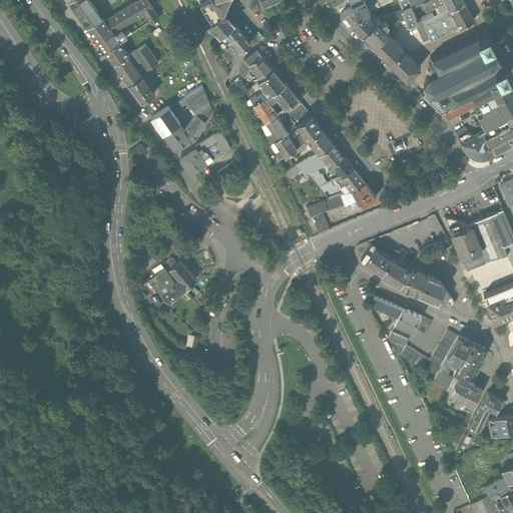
[(73,0),(68,3),(87,30),(95,25),(102,20),(90,3),(87,0),(73,0)]
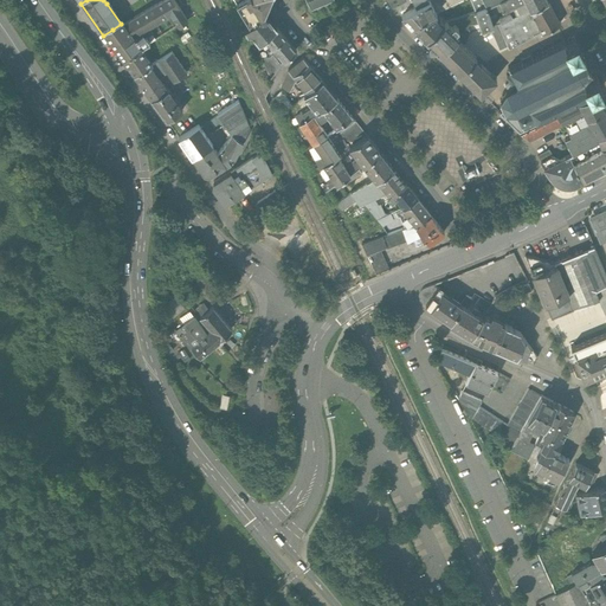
[(179,11),(172,0),(168,0),(131,24),(136,31),(135,31),(139,36),(171,15),(179,28),(187,23),(179,10),(179,11)]
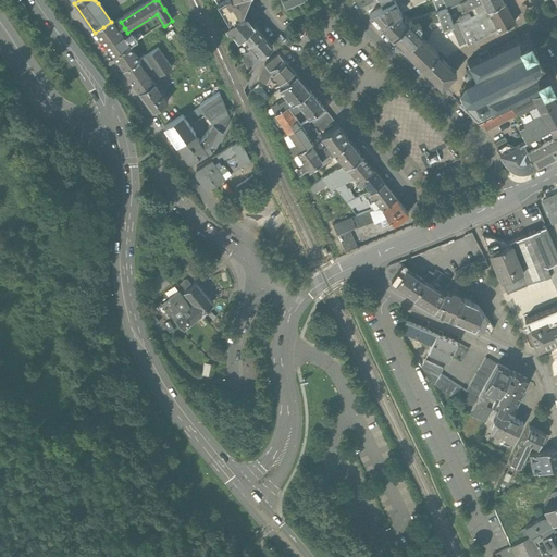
[(227,0),(218,3),(230,23),(243,13),(248,0),(227,0)]
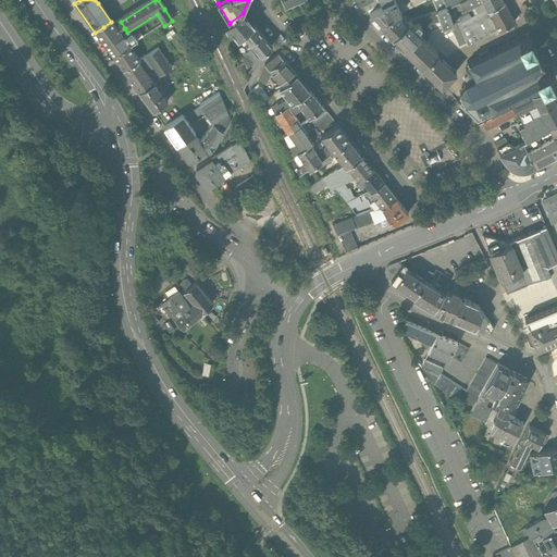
[(293,17),(299,12),(295,3),(294,3),(292,0),(285,3),(287,8),(293,17)]
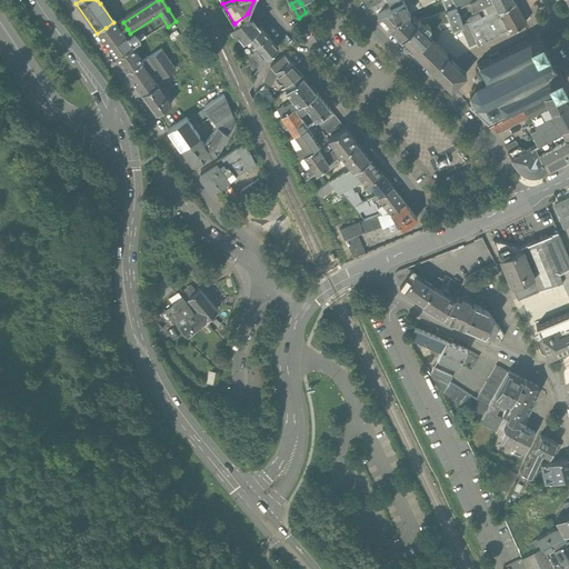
[(377,15),(390,5),(388,0),(385,0),(381,2),(379,0),(373,0),(368,3),(377,15)]
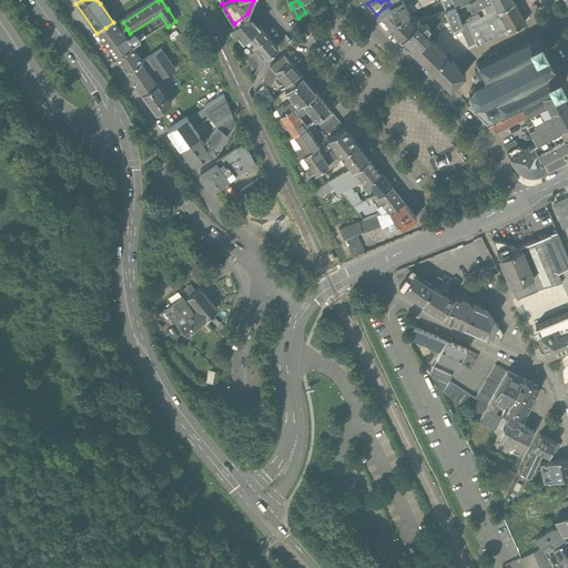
[(409,12),(403,0),(399,0),(391,4),(389,4),(376,14),(385,24),(405,14),(409,12)]
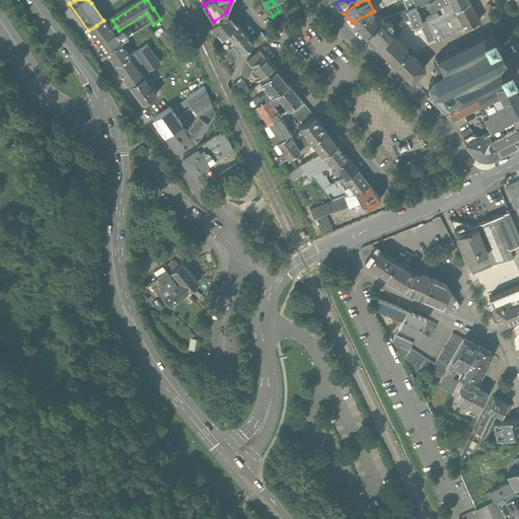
[(368,0),(374,11),(397,0),(368,0)]
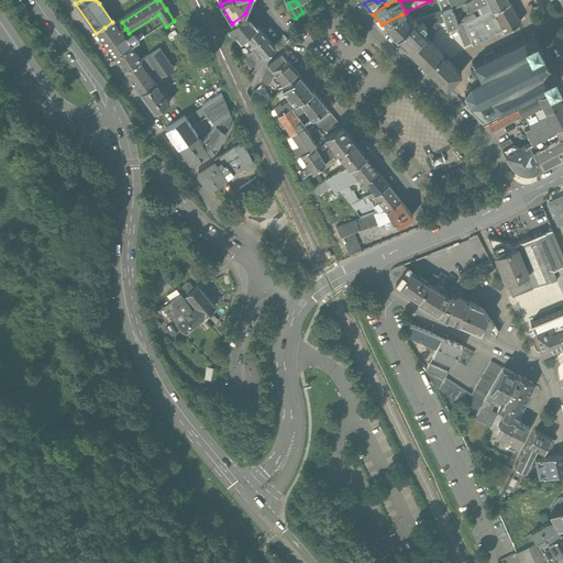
[(437,0),(442,12),(452,7),(449,0),(437,0)]
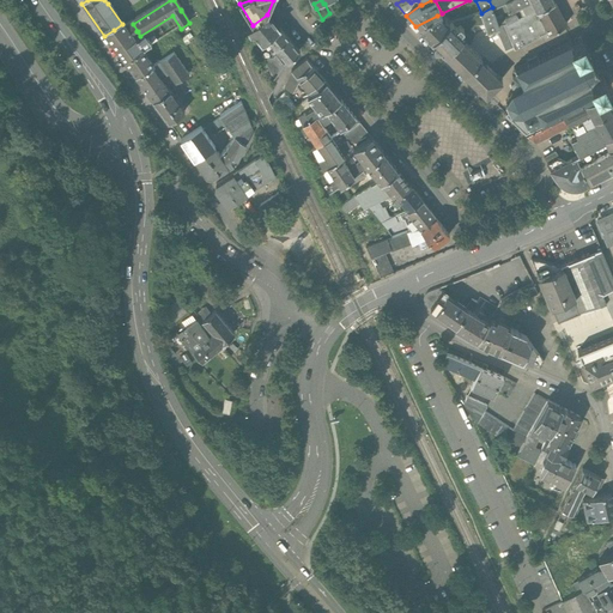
[(536,10),(554,1),(553,0),(505,0),(492,7),(481,13),(480,13),(484,24),(486,31),(496,29),(499,28),(495,16),(502,13),(527,0),(530,0),(533,1),(515,11),(516,13),(519,18),(536,10)]
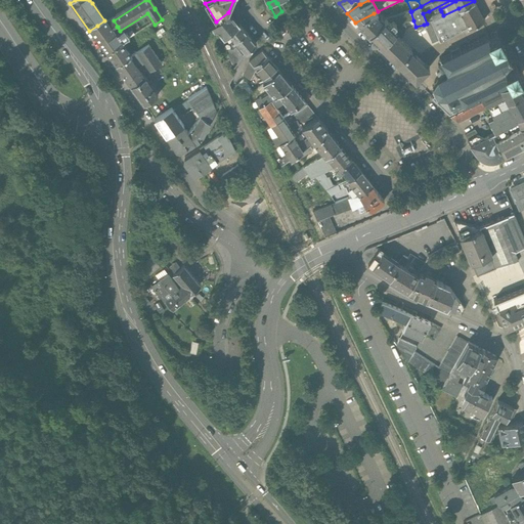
[(474,1),(459,8),(462,14),(465,19),(466,23),(462,24),(461,24),(449,30),(452,37),(469,29),(469,28),(484,20),(474,1)]
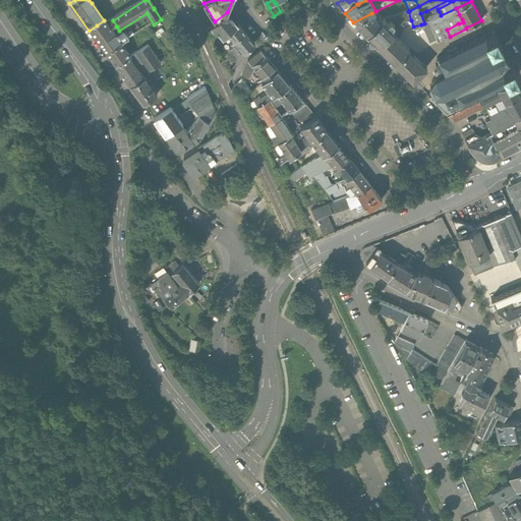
[(457,21),(462,19),(459,14),(456,8),(441,15),(431,20),(428,21),(437,41),(438,43),(450,37),(447,30),(458,23),(457,21)]
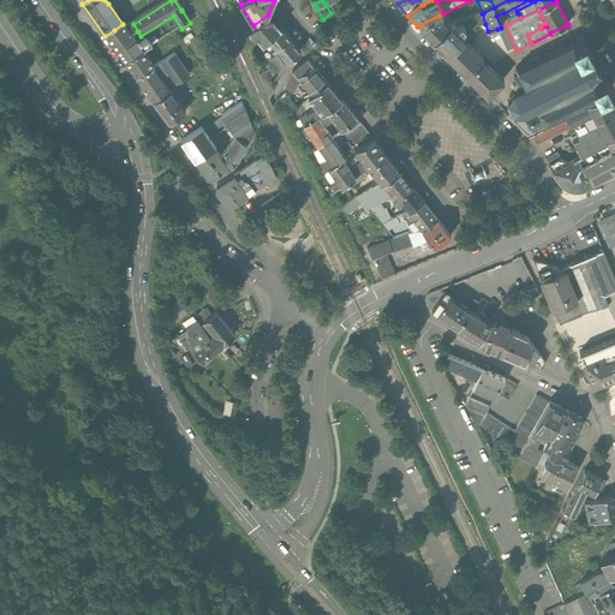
[(485,24),(482,13),(452,23),(451,24),(433,42),(447,55),(463,40),(466,36),(476,34),(477,31),(476,27),(485,24)]
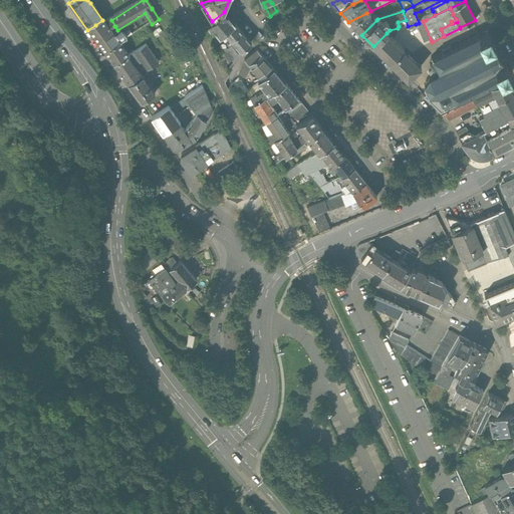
[(435,15),(433,11),(424,15),(426,20),(435,15)]
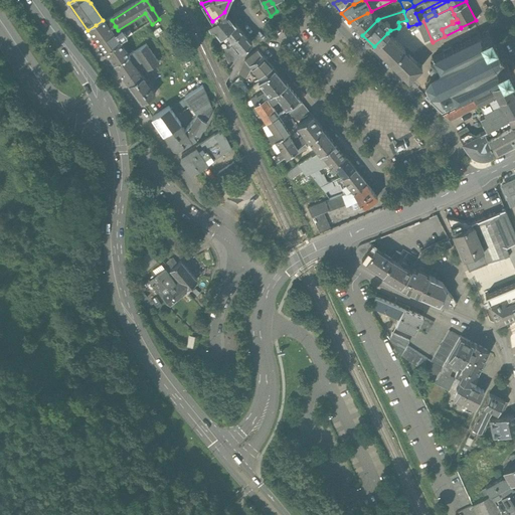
[(224,32),(234,24),(224,12),(212,21),(207,24),(210,30),(214,27),(220,36),(224,32)]
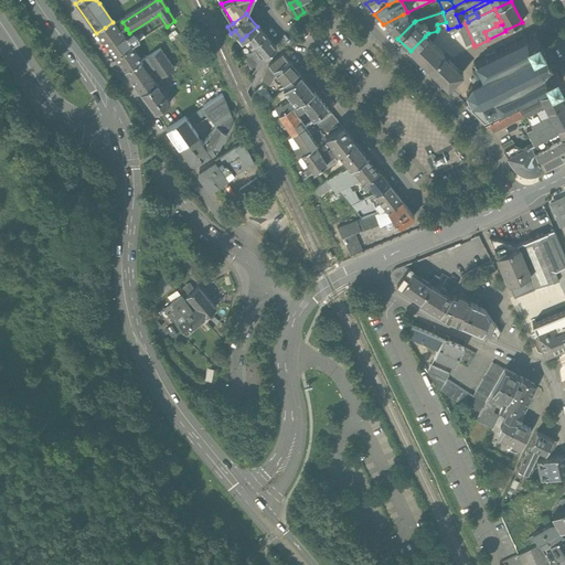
[(397,39),(414,22),(411,18),(408,20),(403,14),(383,24),(397,39)]
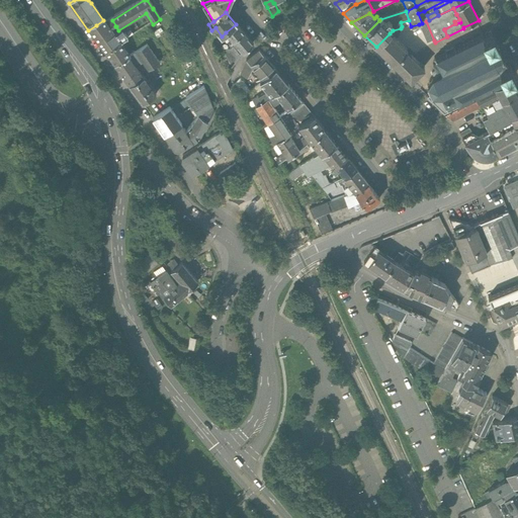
[(103,20),(96,25),(88,30),(106,55),(120,46),(120,45),(128,39),(125,35),(117,40),(110,30),(115,26),(116,26),(112,20),(106,24),(103,20)]
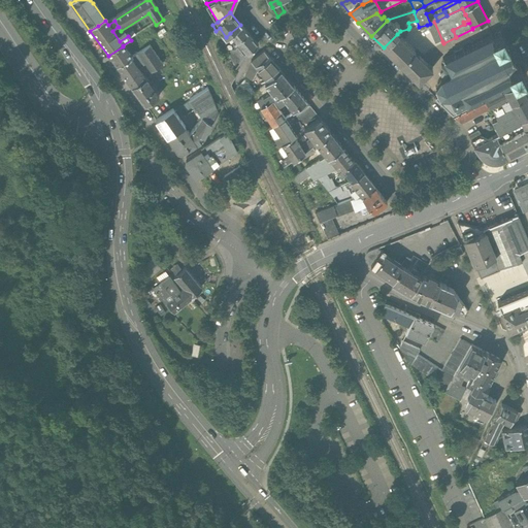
[(442,41),(434,22),(430,24),(427,25),(434,40),(435,44),(442,41)]
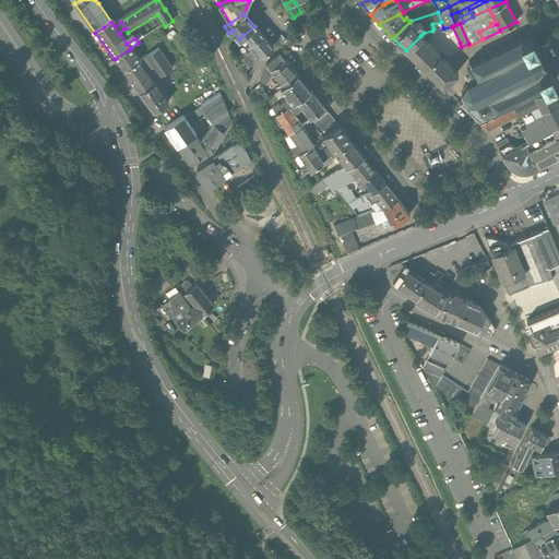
[(262,57),(273,47),(254,26),(244,35),(262,57)]
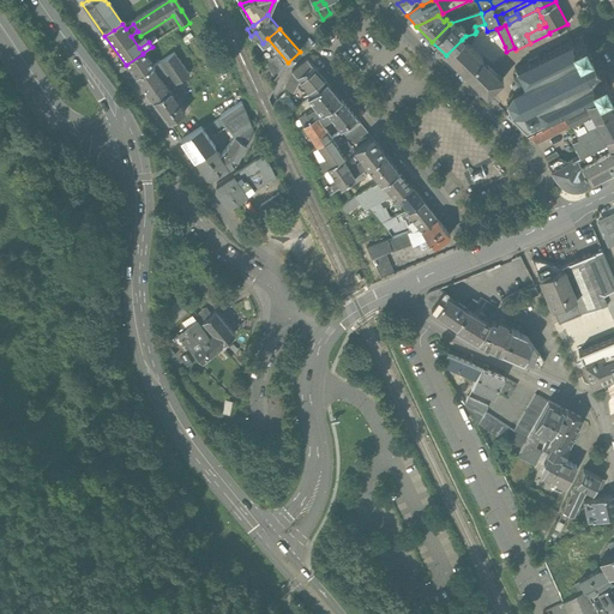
[(506,116),(527,136),(545,126),(543,125),(545,121),(555,116),(557,120),(559,119),(557,115),(565,112),(567,115),(569,114),(567,110),(576,106),(578,109),(579,108),(578,104),(587,101),(588,103),(590,103),(589,100),(597,95),(600,98),(601,97),(600,94),(609,89),(602,76),(601,77),(595,65),(597,64),(596,62),(595,62),(589,52),(590,50),(583,37),(573,42),(572,40),(570,40),(571,43),(563,48),(560,44),(559,46),(560,49),(552,53),(551,50),(548,50),(549,54),(541,59),(540,55),(528,61),(529,65),(518,70),(515,68),(515,71),(517,72),(518,73),(513,76),(517,84),(512,86),(515,92),(512,92),(506,102),(511,112),(506,116)]
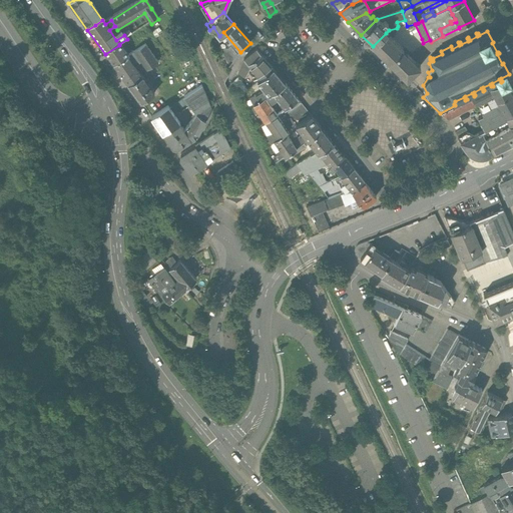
[(386,33),(373,46),(407,81),(421,68),(402,49),(386,33)]
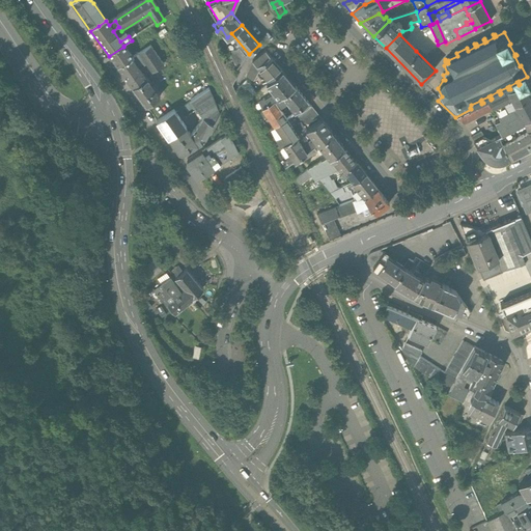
[(240,46),(229,53),(236,65),(248,59),(240,46)]
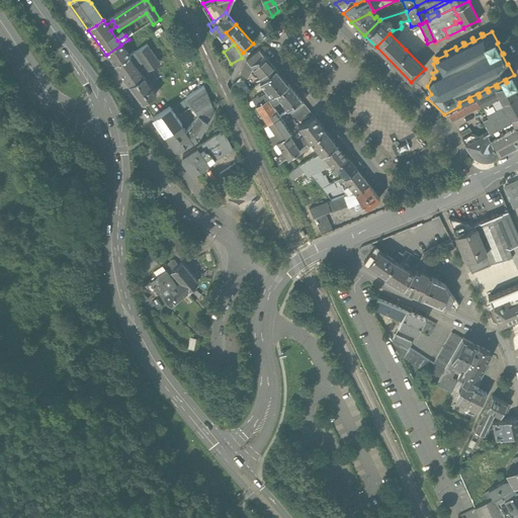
[(106,55),(115,68),(128,59),(131,59),(120,46),(106,55)]
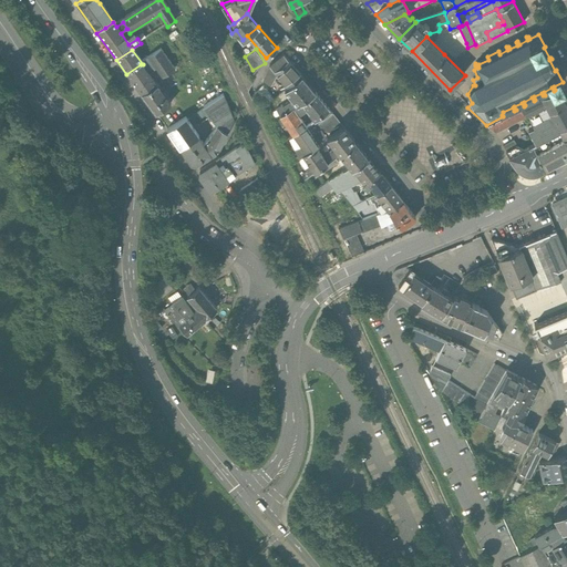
[(175,71),(161,52),(150,60),(153,65),(163,79),(175,71)]
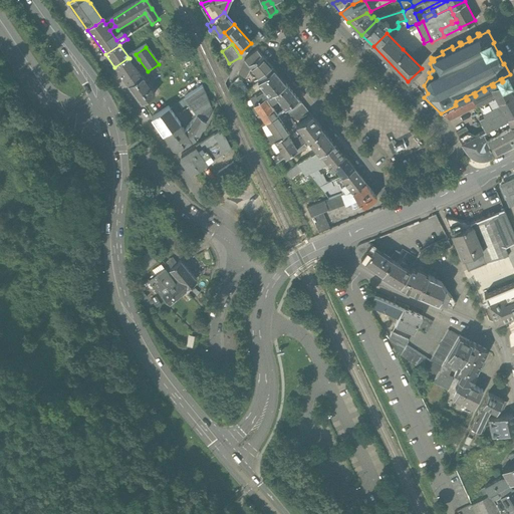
[(257,50),(244,60),(245,61),(239,73),(246,76),(251,67),(253,70),(251,72),(252,74),(255,72),(261,79),(273,70),(274,69),(257,50)]
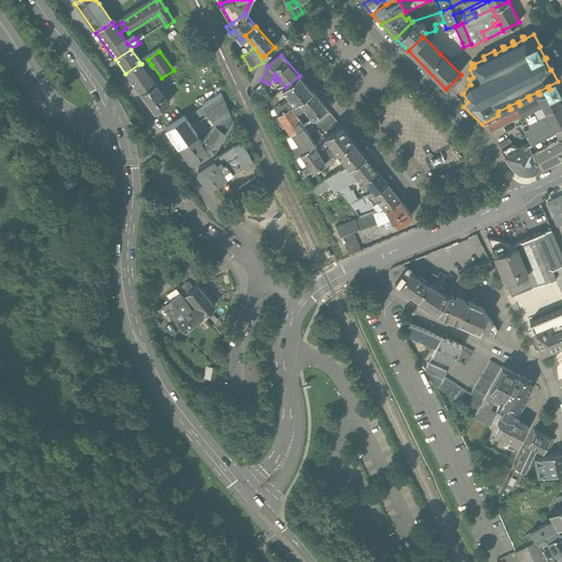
[(152,65),(148,59),(142,64),(139,64),(144,69),(152,65)]
